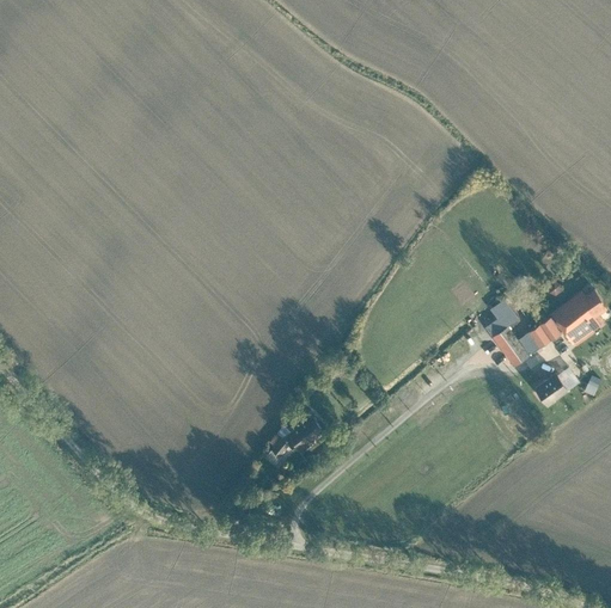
[(575,343),(610,315),(610,313),(592,288),(555,314),(575,343)]
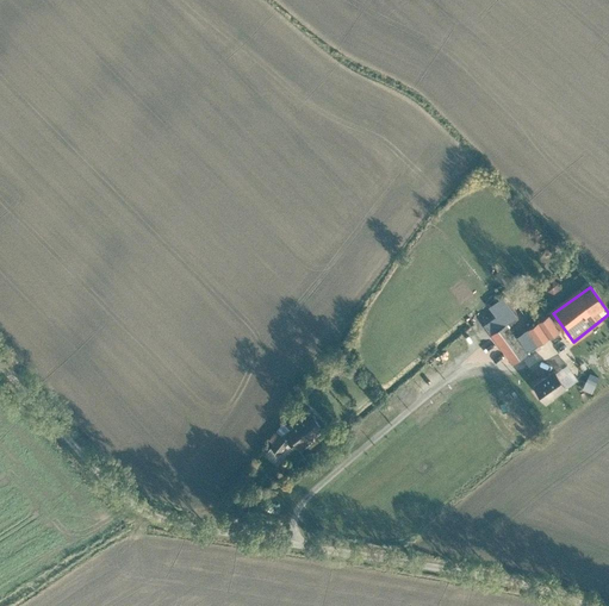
[(560,335),(550,318),(529,330),(540,347),(560,335)]
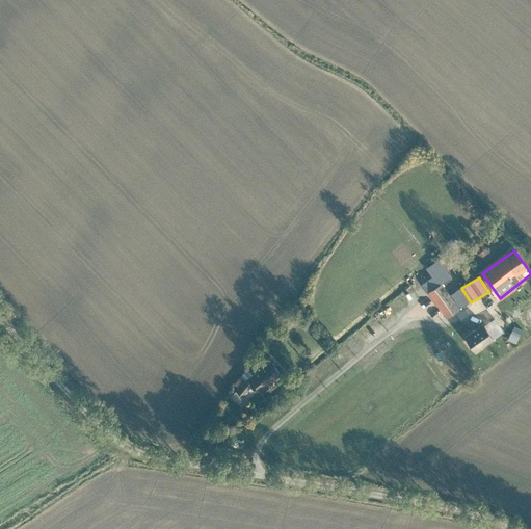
[(458,310),(441,285),(428,294),(446,319),(458,310)]
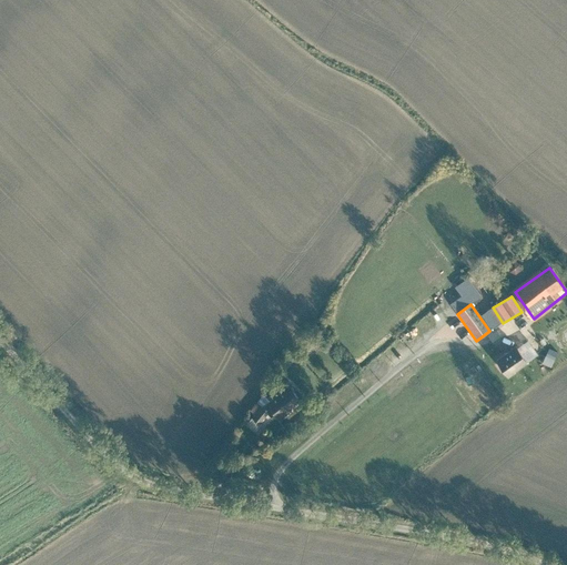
[(496,363),(509,379),(529,361),(516,345),(496,363)]
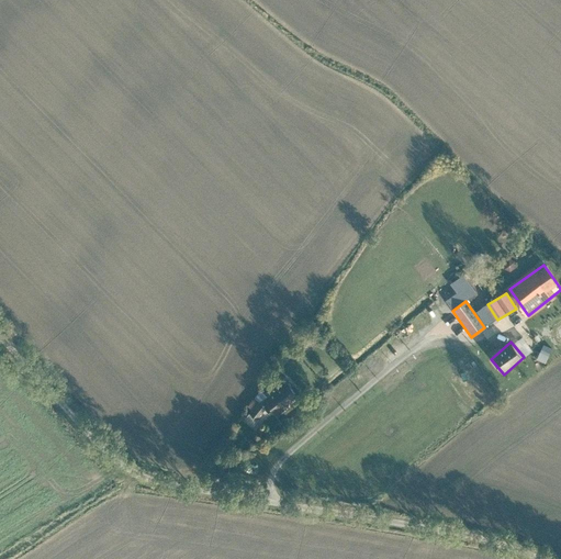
[(299,397),(285,381),(264,400),(277,415),(299,397)]
